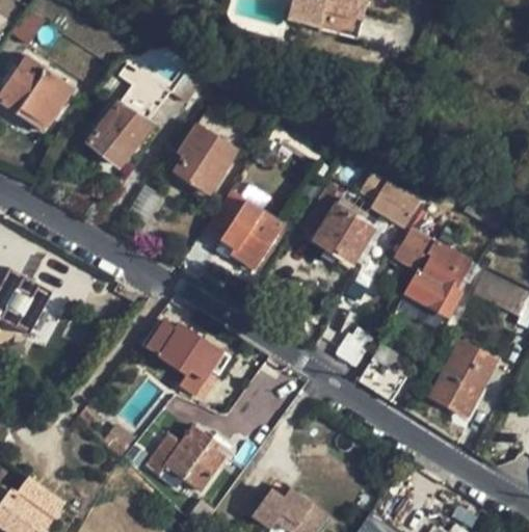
[(366,0),(289,0),(288,5),(286,16),(319,24),(319,28),(356,38),(366,0)]
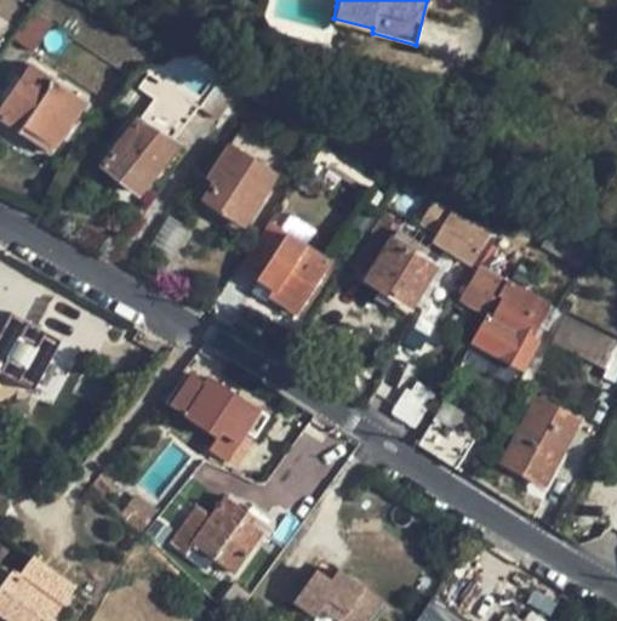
[(29,9),(15,32),(10,40),(32,52),(51,23),(29,9)]
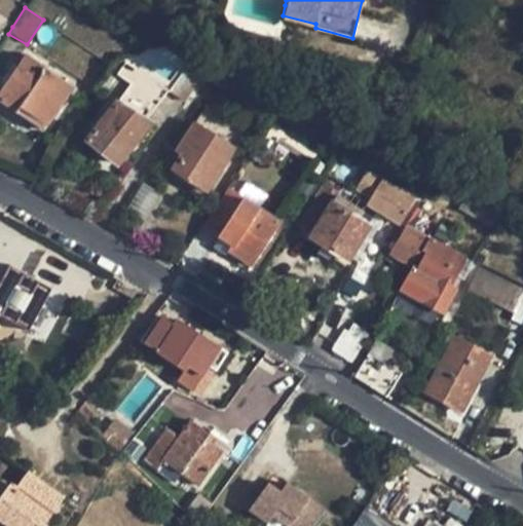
[(0,46),(8,34),(12,27),(0,19),(0,46)]
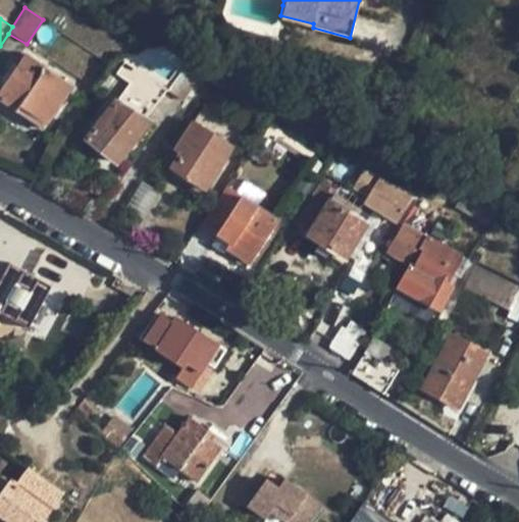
[(44,67),(26,55),(0,93),(0,99),(43,129),(70,88),(43,68),(44,67)]
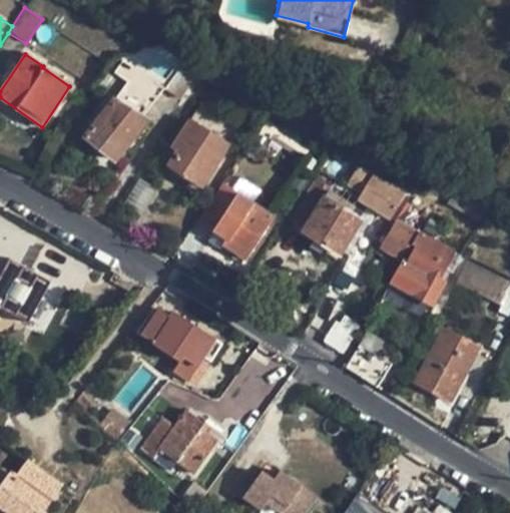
[(126,83),(83,137),(112,161),(145,119),(157,105),(168,90),(123,59),(114,75),(126,83)]
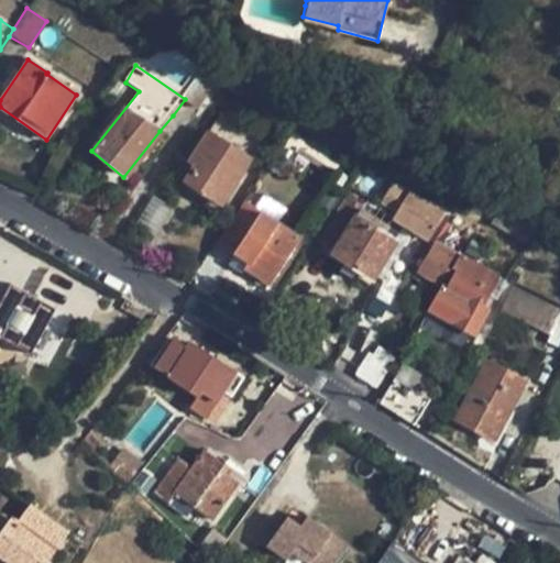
[(165,135),(160,131),(123,177),(128,179),(165,135)]
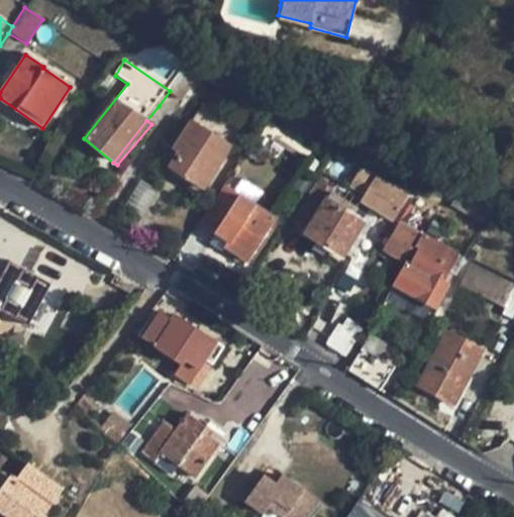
[(227,147),(190,123),(173,147),(179,151),(170,167),(201,188),(227,147)]
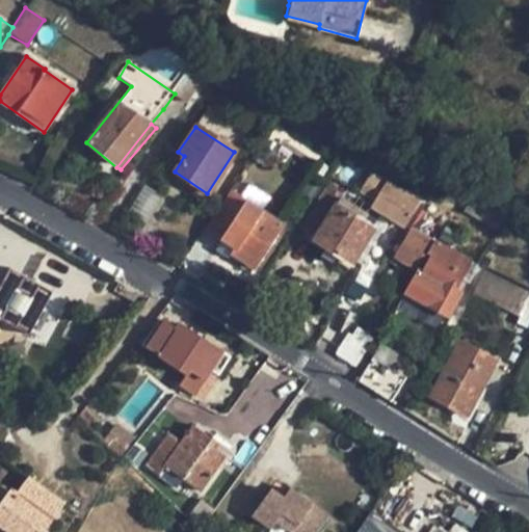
[(371,175),(374,177),(384,183),(399,192),(402,185),(375,168),(371,175)]
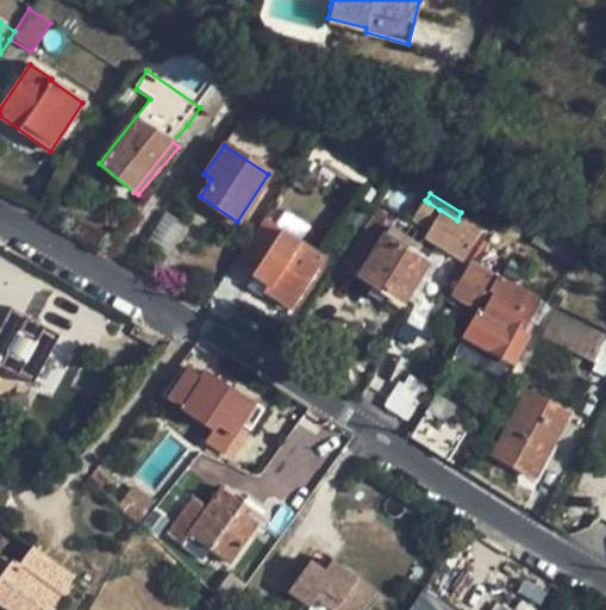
[(439,210),(429,203),(417,224),(426,230),(439,210)]
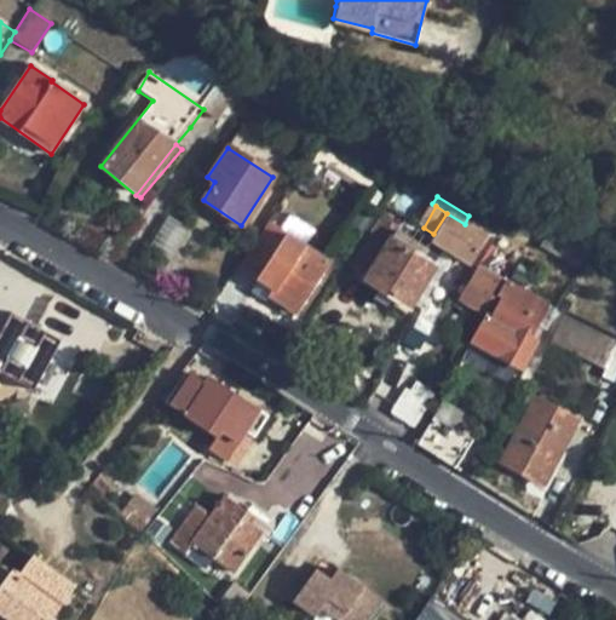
[(431,264),(442,246),(430,239),(380,208),(347,267),(366,276),(364,281),(378,290),(374,297),(402,315),(435,267),(431,264)]
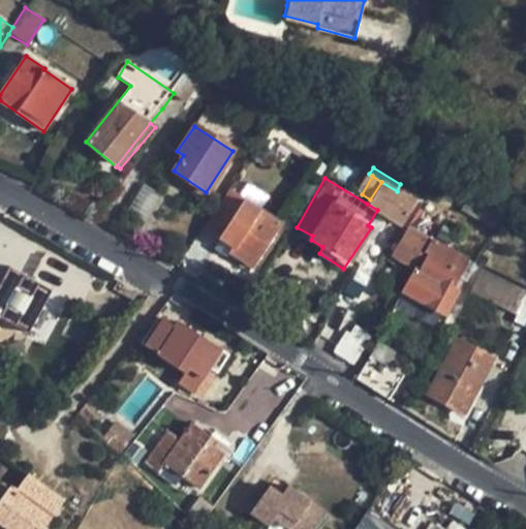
[(381,182),(370,199),(367,204),(377,210),(400,224),(413,201),(397,191),(381,182)]
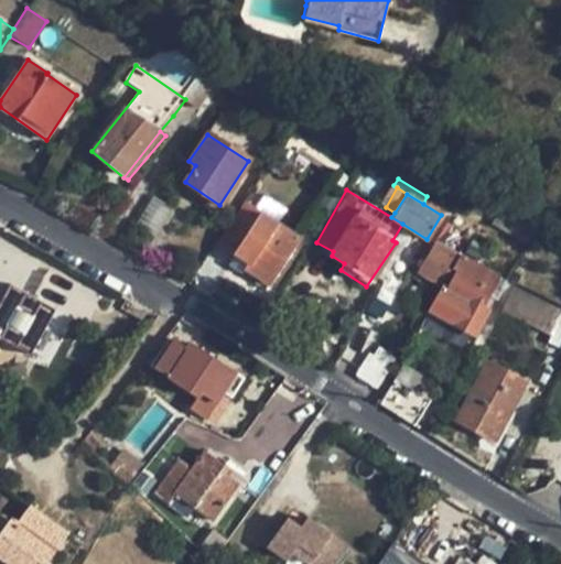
[(297,239),(244,203),(217,242),(249,264),(245,271),(268,285),(297,239)]
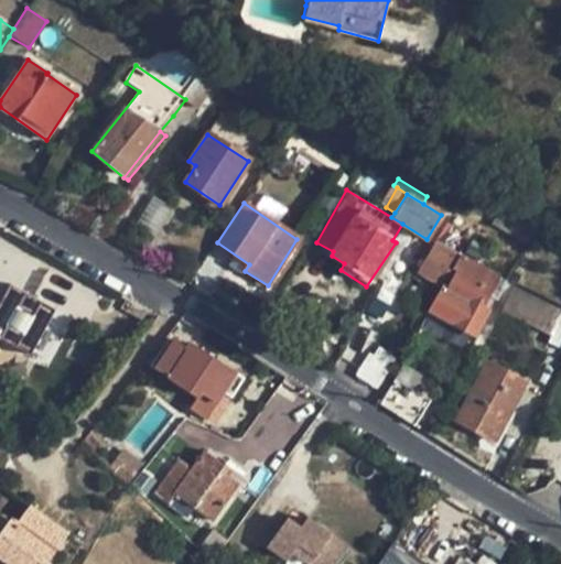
[(548,255),(554,242),(546,238),(539,250),(548,255)]
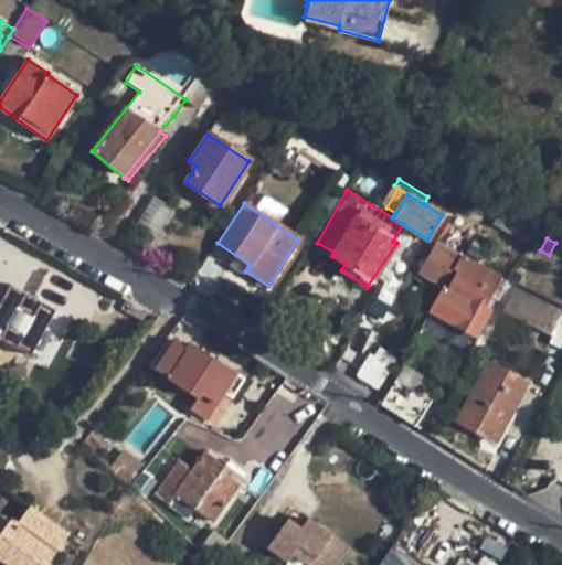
[(561,245),(555,243),(549,255),(561,260),(561,245)]
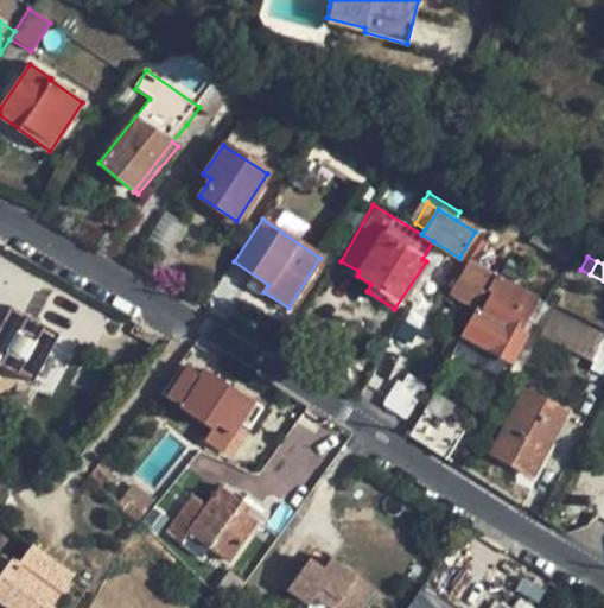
[(474,305),(490,274),(471,264),(455,295),(474,305)]
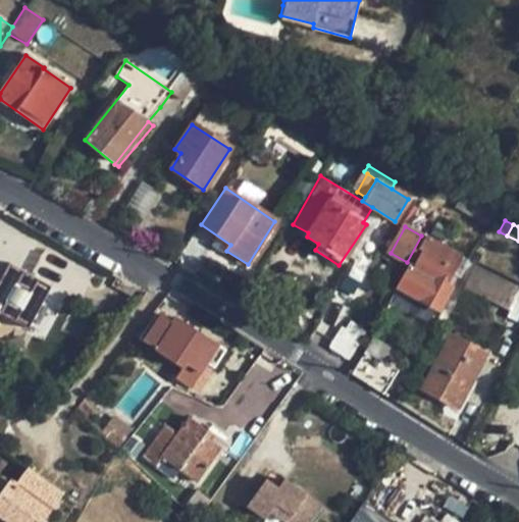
[(450,275),(458,279),(467,261),(424,238),(398,288),(437,308),(450,285),(446,282),(450,275)]
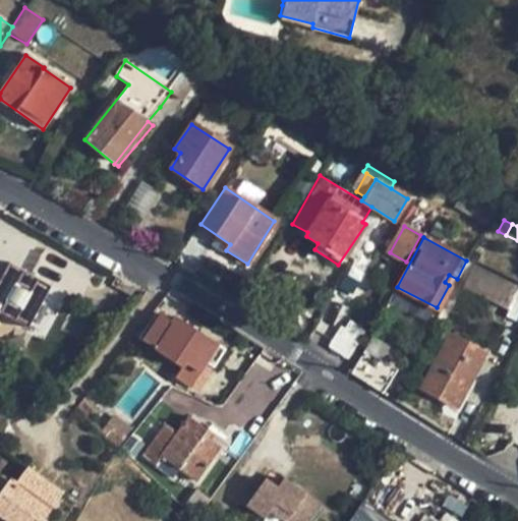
[(464,285),(508,308),(517,286),(474,265),(464,285)]
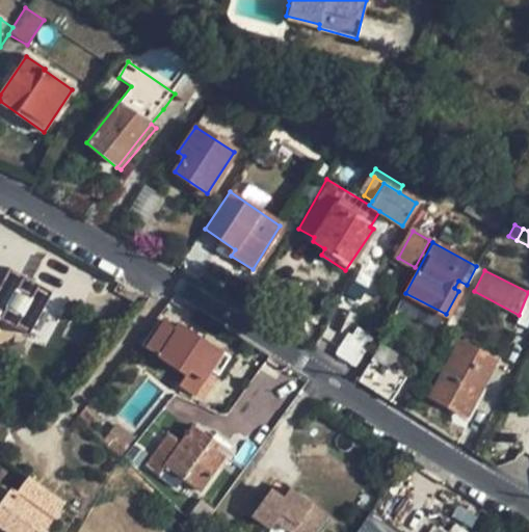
[(528,292),(519,315),(516,323),(528,328),(528,292)]
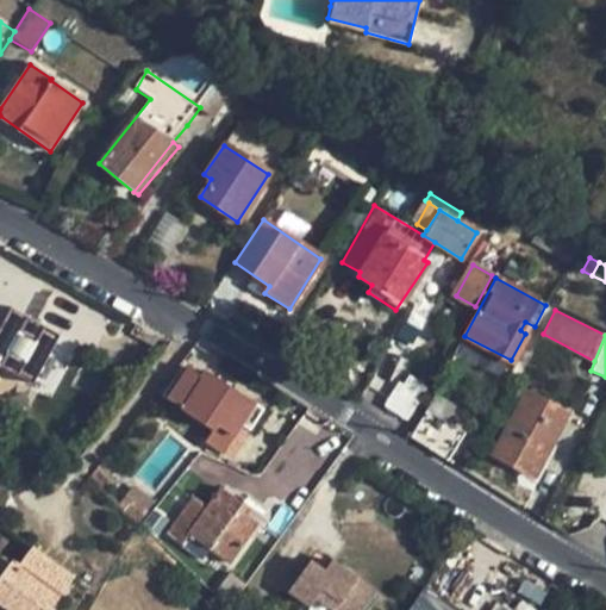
[(204,371),(197,379),(183,372),(166,399),(169,403),(167,410),(177,417),(182,410),(212,430),(205,442),(224,454),(242,427),(250,431),(263,410),(204,371)]
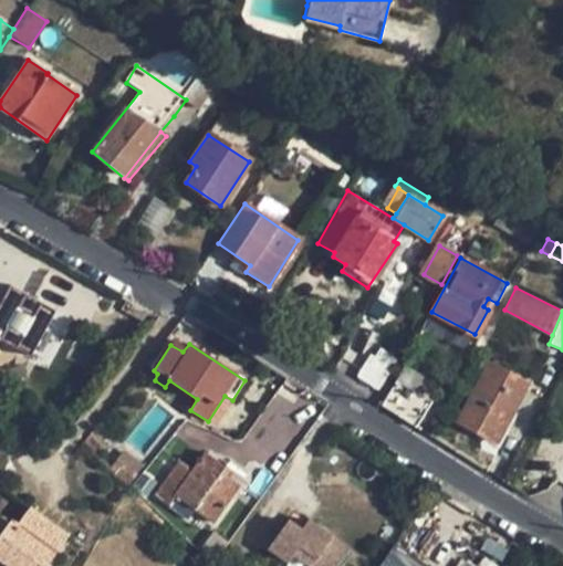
[(387,369),(368,358),(360,373),(378,384),(387,369)]
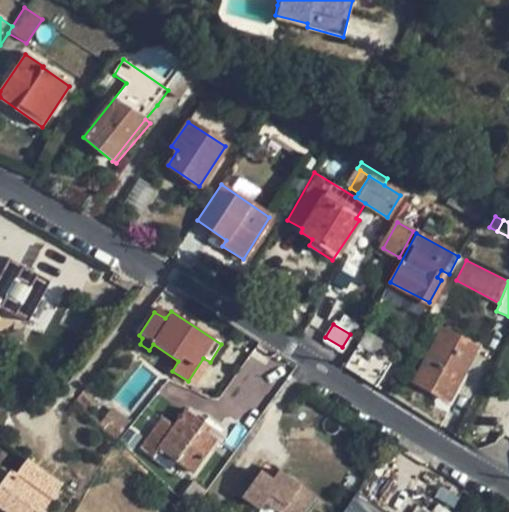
[(442,379),(455,385),(476,347),(442,329),(415,380),(435,391),(442,379)]
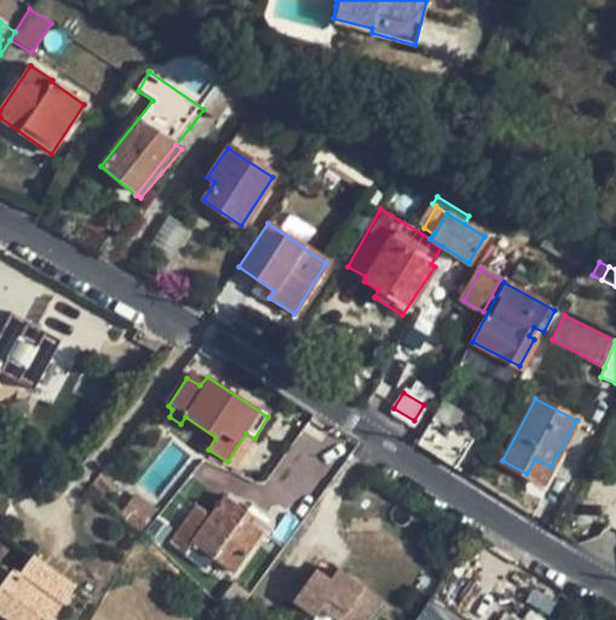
[(459,413),(441,402),(416,445),(454,468),(470,441),(449,429),(459,413)]
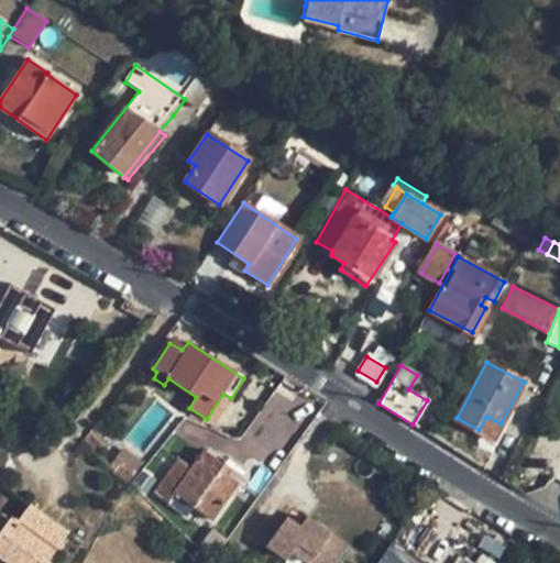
[(493,438),(501,423),(486,417),(479,430),(493,438)]
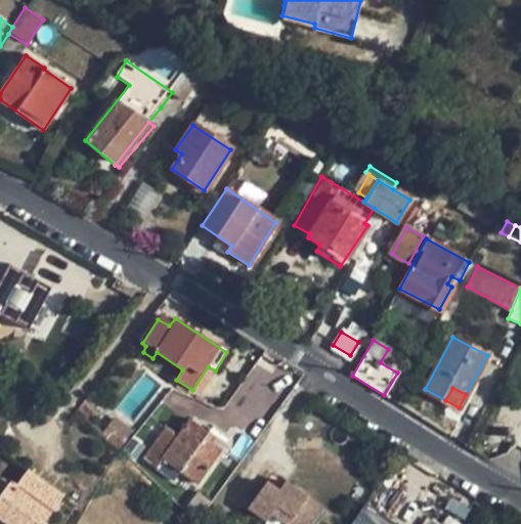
[(94,406),(85,399),(76,411),(90,424),(96,417),(90,411),(94,406)]
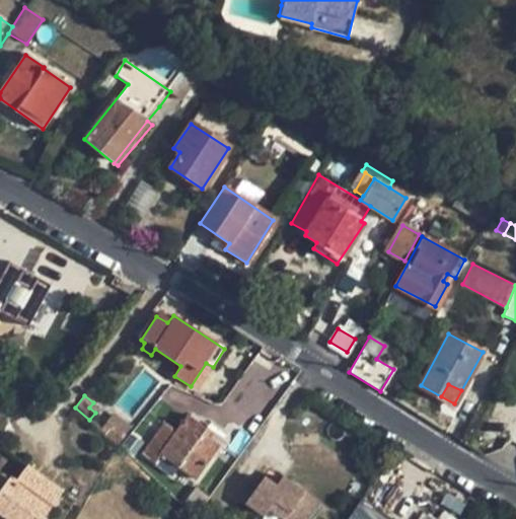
[(112,414),(105,420),(124,435),(129,428),(112,414)]
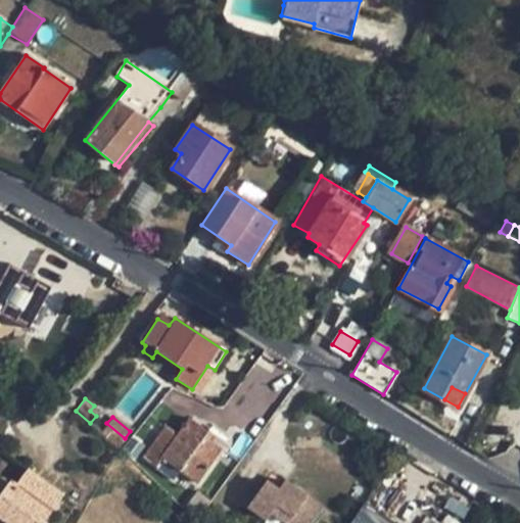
[(205,438),(209,431),(190,419),(177,436),(166,428),(143,460),(159,471),(166,463),(194,483),(220,448),(211,442),(205,438)]
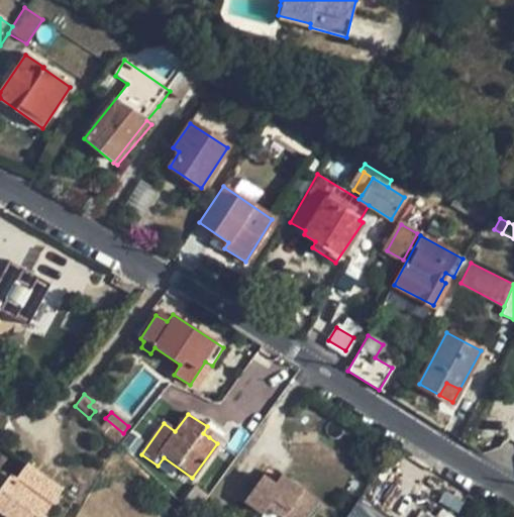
[(123,433),(105,418),(98,427),(115,443),(123,433)]
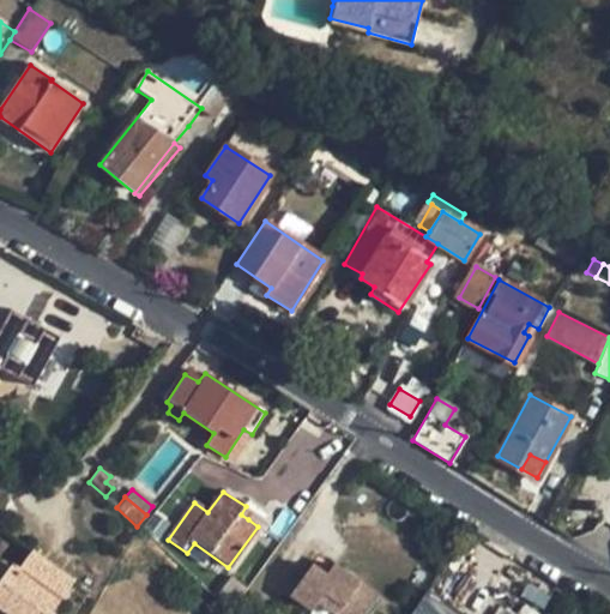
[(253,511),(246,506),(241,515),(248,519),(253,511)]
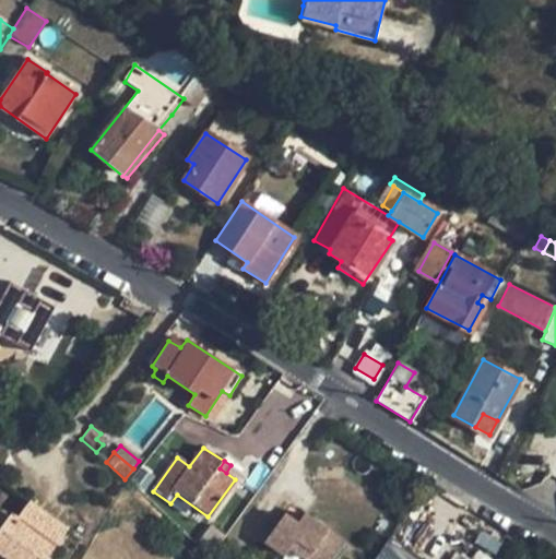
[(0,552),(8,558),(12,558),(18,552),(26,558),(44,558),(67,530),(28,502),(16,518),(10,513),(0,526),(0,552)]
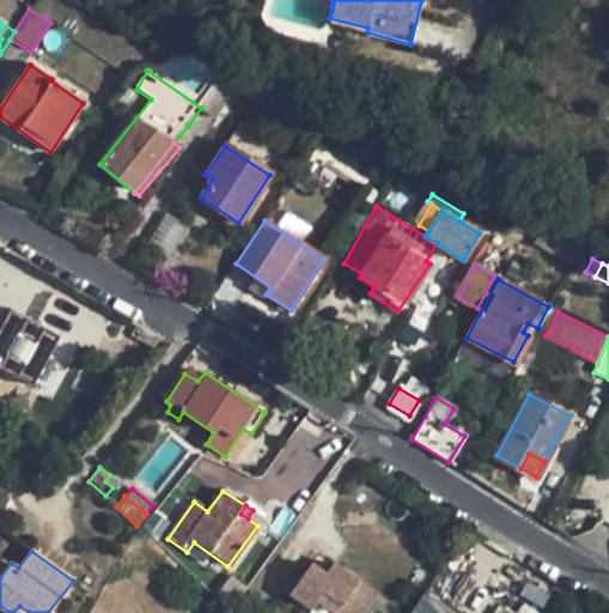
[(363,612),(375,598),(332,566),(324,575),(310,565),(288,594),(310,610),(315,602),(329,612),(363,612)]
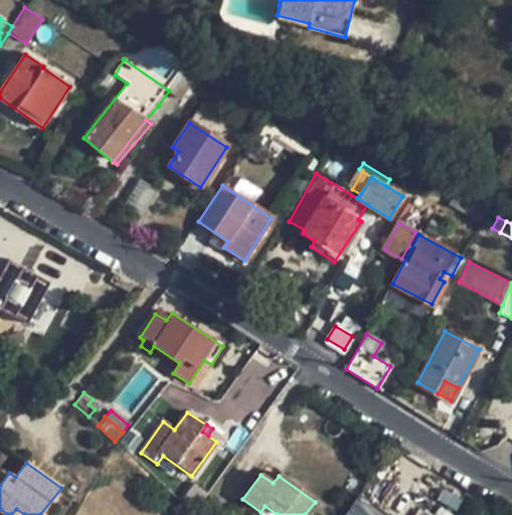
[(381,514),(367,504),(358,514),(381,514)]
